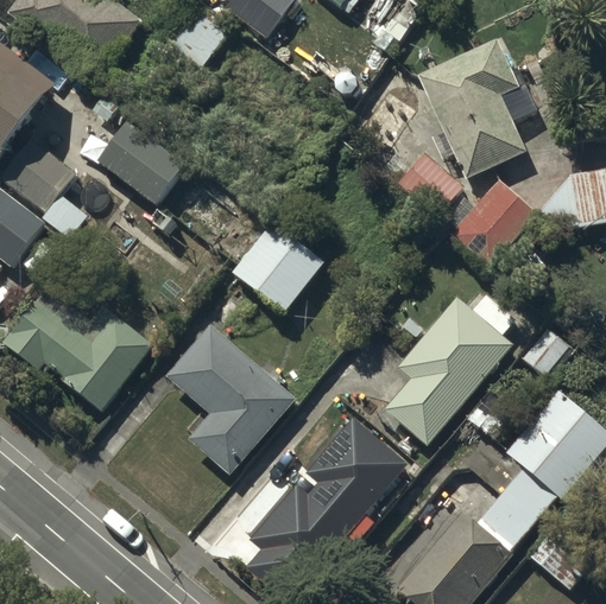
[(12,0),(5,11),(99,78),(141,20),(113,0),(12,0)]
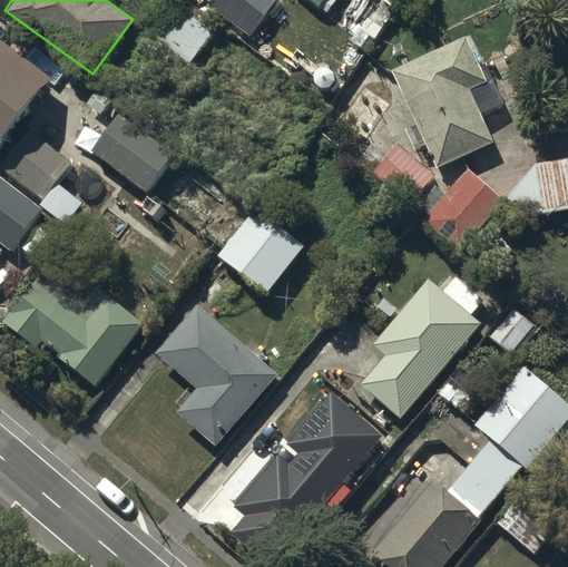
[(250,35),(275,0),(214,0),(212,5),(250,35)]
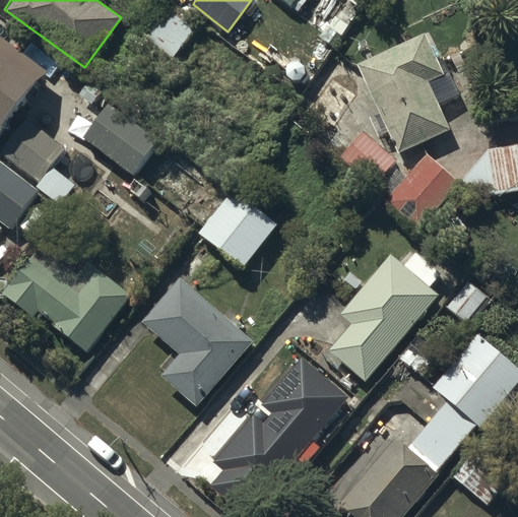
[(285,0),(298,8),(304,0),(285,0)]
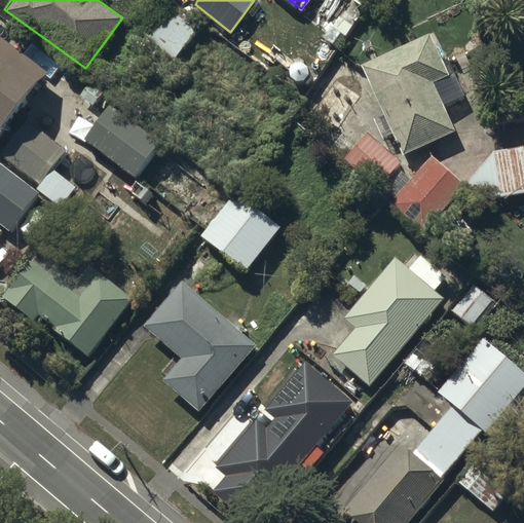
[(199,23),(172,2),(147,37),(175,57),(199,23)]
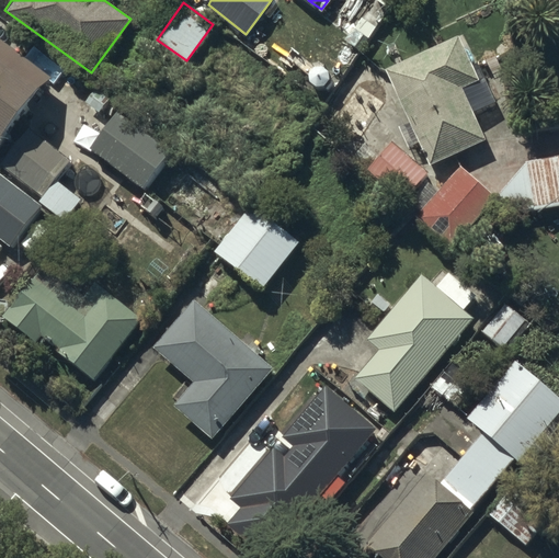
[(0,145),(54,76),(2,36),(0,40),(0,145)]
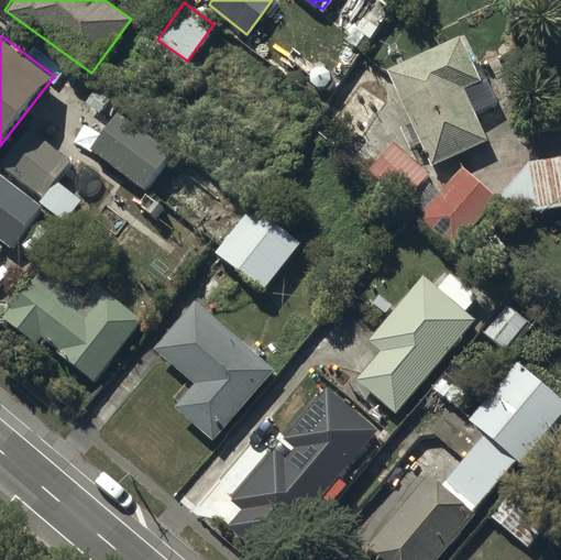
[(462,36),(388,67),(410,121),(399,125),(409,150),(421,144),(430,164),(486,140),(475,114),(497,105),(479,62),(474,64),(462,36)]
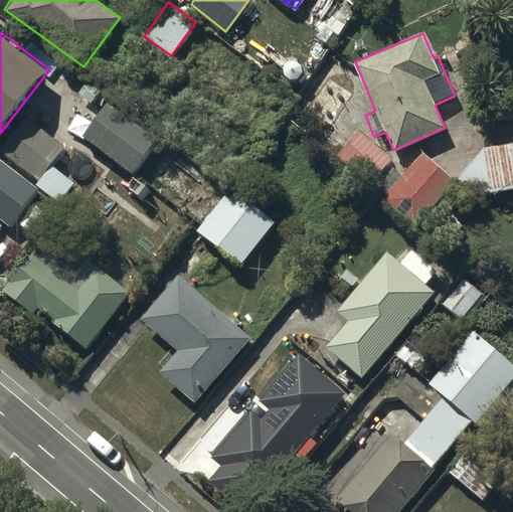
[(135,123),(109,103),(82,136),(130,173),(157,138),(151,133),(155,128),(140,117),(135,123)]
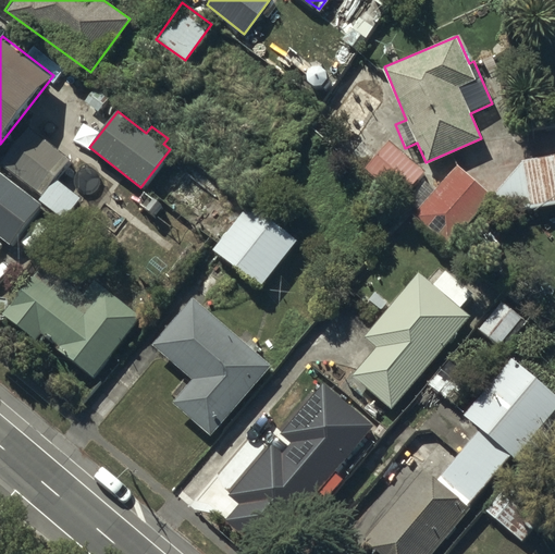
[(41,193),(68,158),(25,126),(0,160),(0,162),(41,193)]
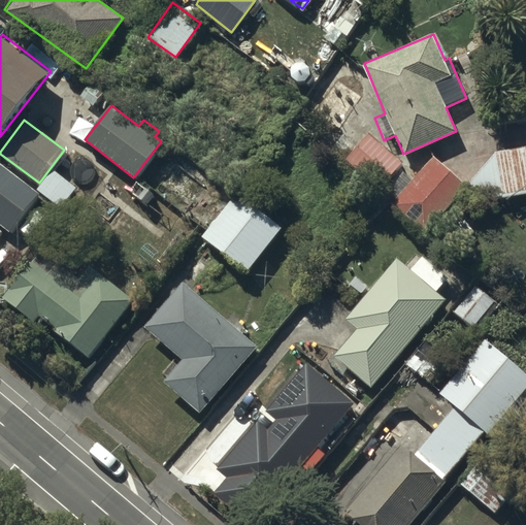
[(401,161),(368,132),(358,144),(343,131),(329,148),(377,189),(401,161)]
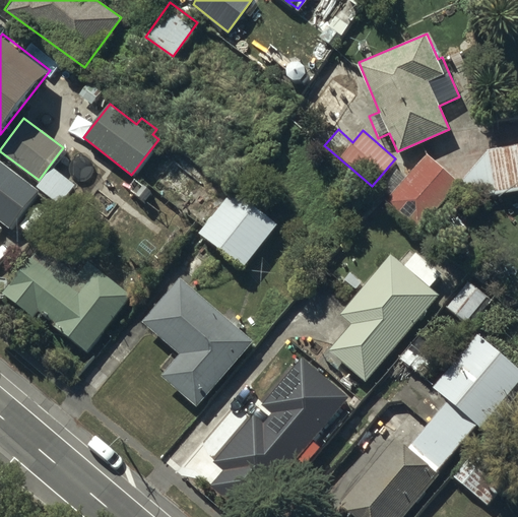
[(517,144),(487,150),(495,194),(517,189),(517,144)]
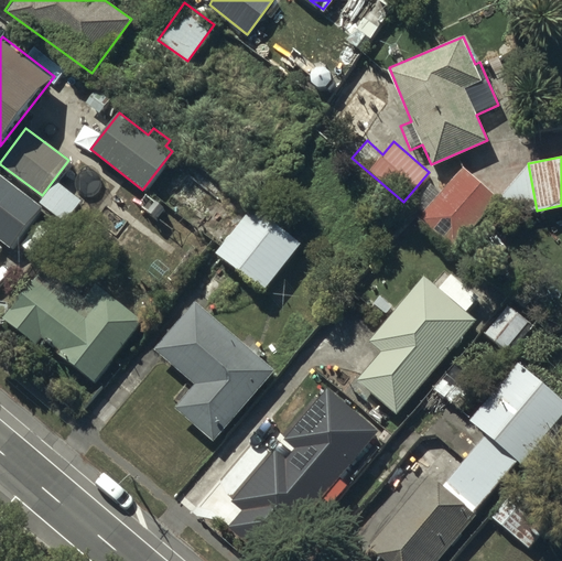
[(452,247),(496,196),(462,166),(419,217),(452,247)]
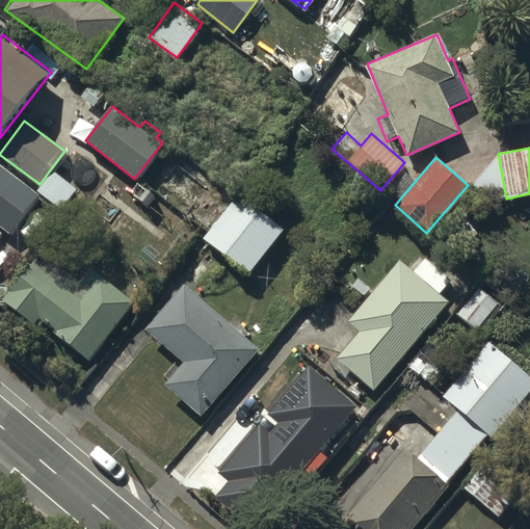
[(0,225),(9,232),(38,193),(0,164),(0,225)]
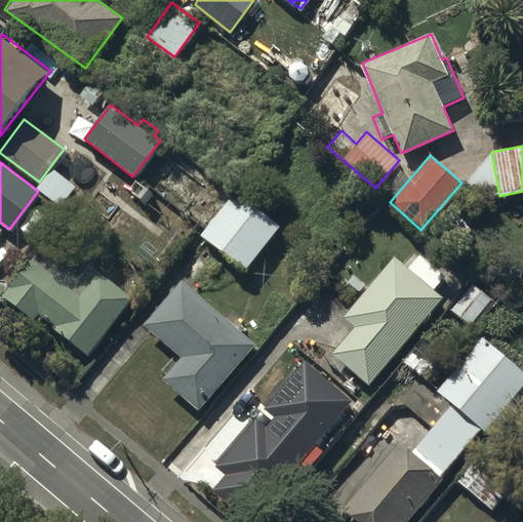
[(200,234),(245,270),(280,226),(236,190),(200,234)]
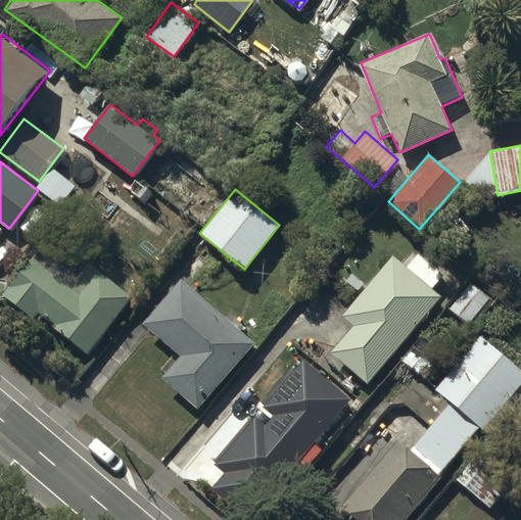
[(52,329),(87,356),(133,294),(90,262),(79,276),(40,246),(2,295),(35,319),(41,311),(56,323),(52,329)]
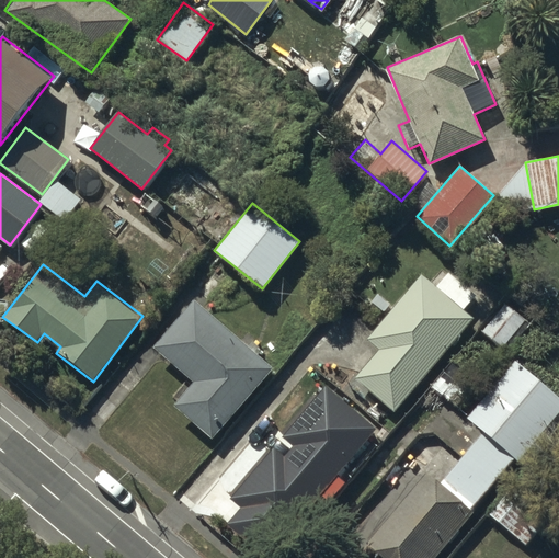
[(395,411),(474,319),(463,310),(476,294),(448,270),(436,284),(421,272),(365,338),(378,349),(354,376),(360,382),(353,388),(369,402),(376,395),(395,411)]
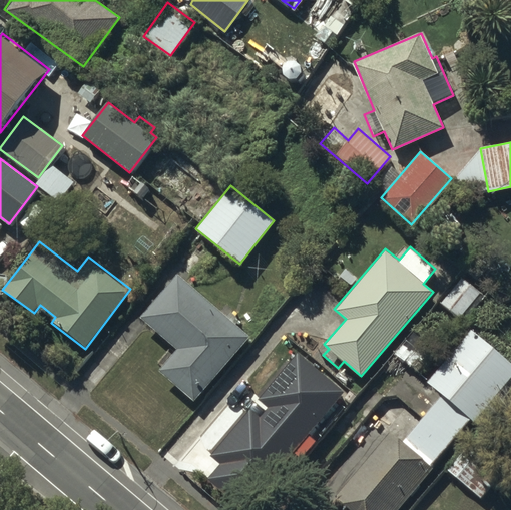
[(194,400),(248,334),(175,274),(139,318),(176,349),(158,371),(194,400)]
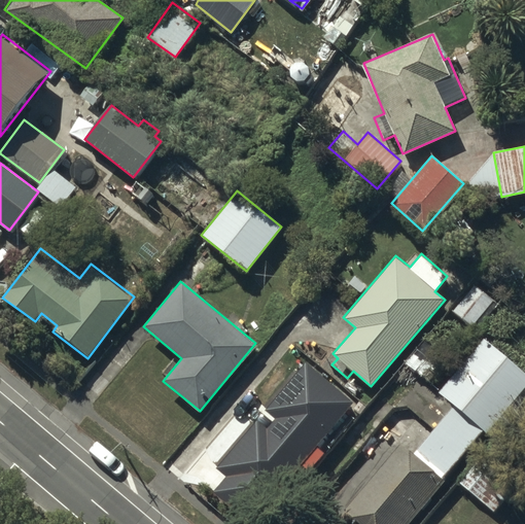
[(471,326),(494,300),(475,283),(452,310),(471,326)]
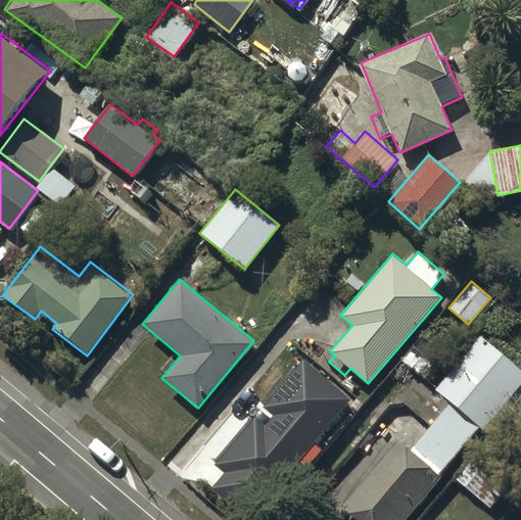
[(484,428),(489,432),(520,393),(520,368),(482,335),(435,389),(451,403),(410,450),(397,439),(340,506),(357,519),(406,519),(441,477),(440,475),(461,451),(468,457),(480,442),(473,436),(479,427),(482,430),(484,428)]
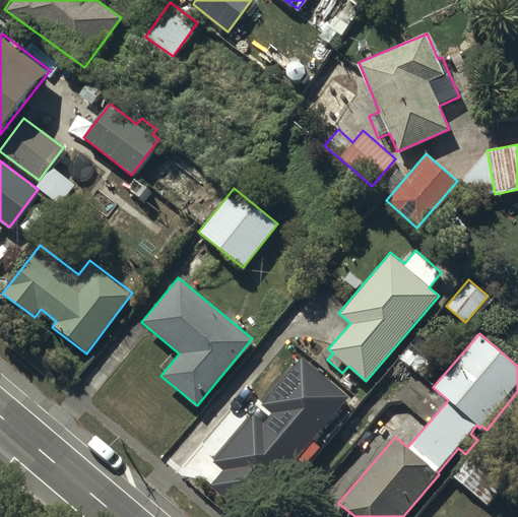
[(419,334),(404,351),(422,366),(436,348),(419,334)]
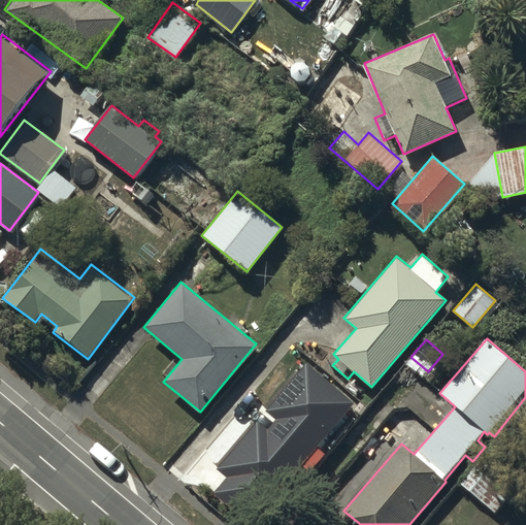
[(227,481),(215,496),(248,524),(252,524),(356,405),(310,365),(267,415),(277,424),(269,434),(259,425),(218,473),(227,481)]
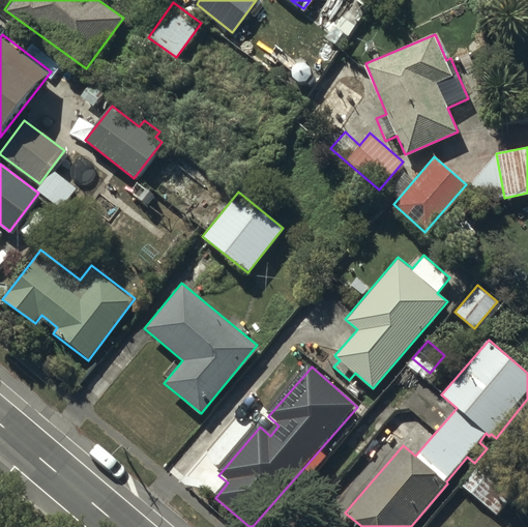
[(527,473),(495,445),(461,485),(495,514),(527,475),(527,473)]
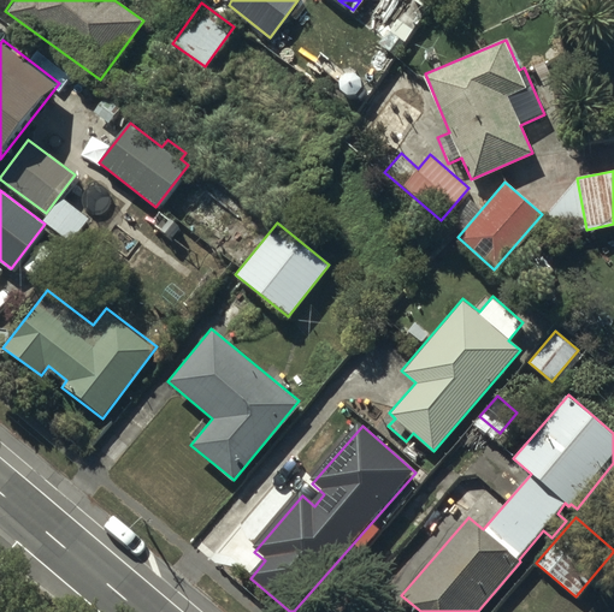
All buildings are outlined.
